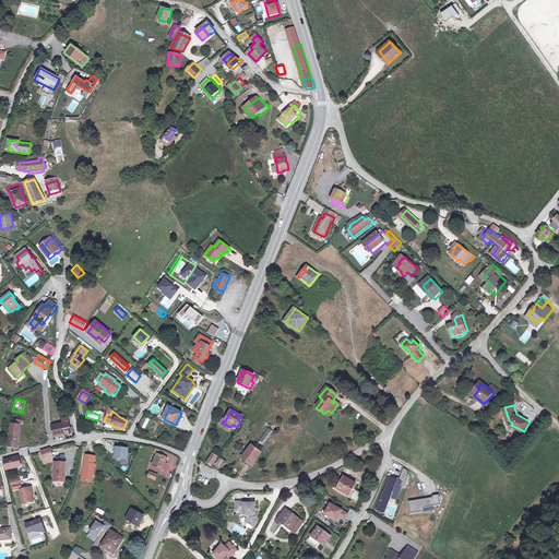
[(19,425),(12,424),(9,447),(14,448),(19,448),(23,418),(20,417),(19,419),(19,425)]
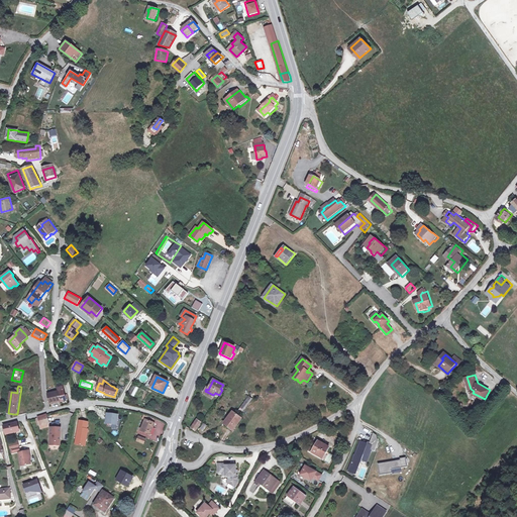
[(57,389),(58,392),(60,402),(68,400),(67,395),(64,396),(63,390),(62,386),(56,387),(57,389)]
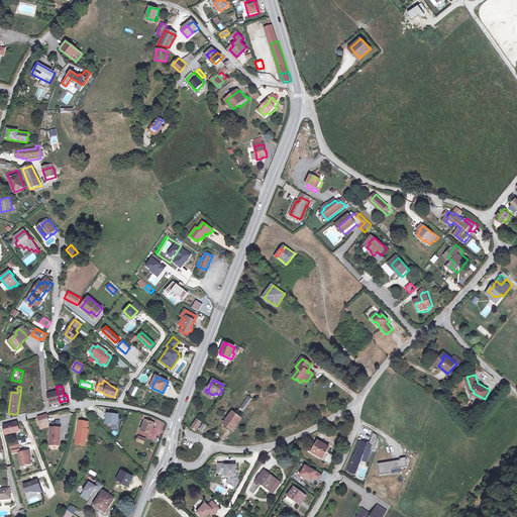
[(58,392),(46,394),(49,406),(61,403),(60,402),(58,392)]
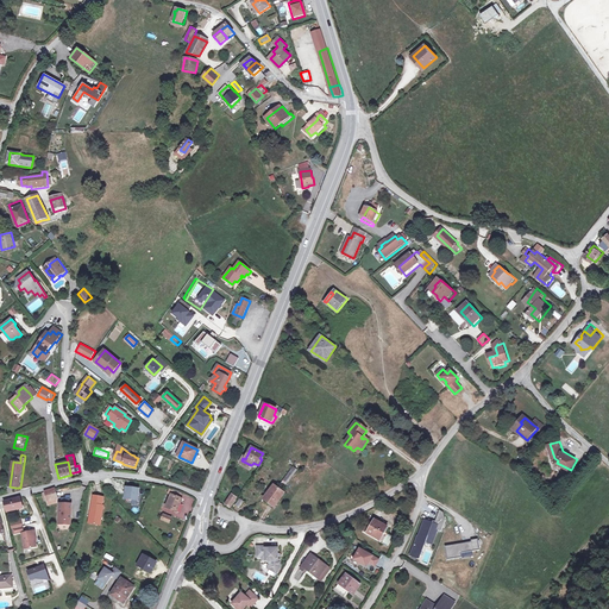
[(292,465),(282,483),(287,485),(296,469),(292,465)]
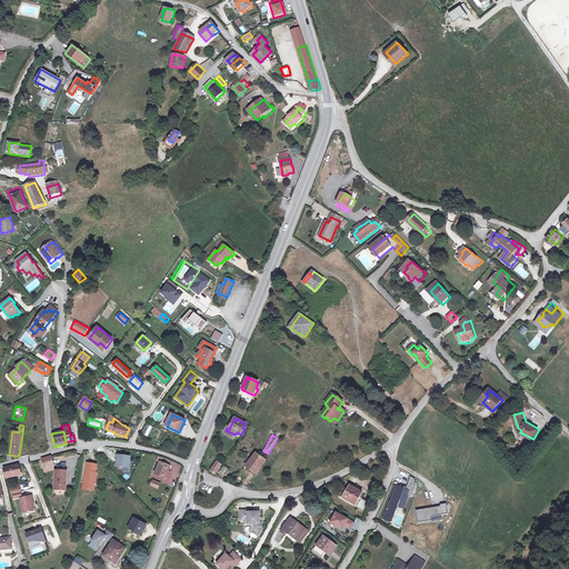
[(128,472),(131,456),(117,453),(115,466),(123,467),(122,471),(128,472)]
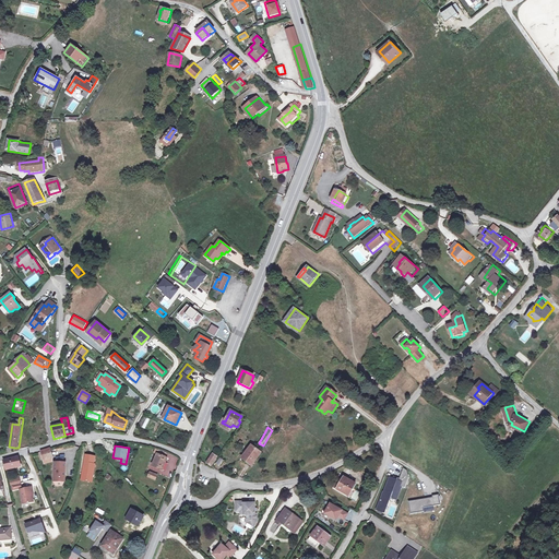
[(260,453),(250,447),(241,459),(251,465),(260,453)]
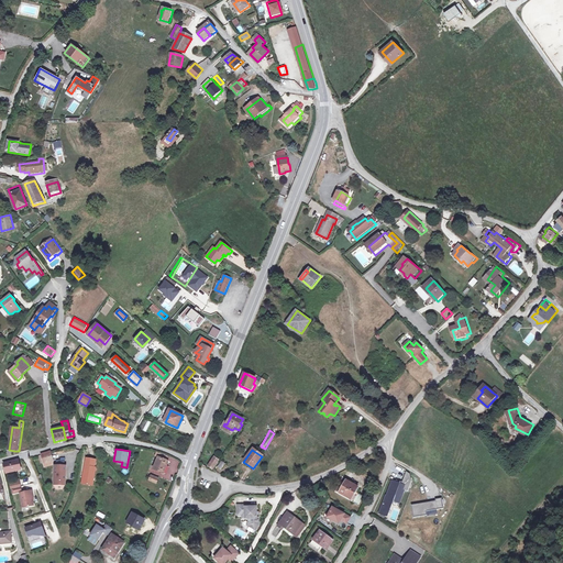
[(51,453),(44,454),(41,455),(43,464),(44,464),(53,461),(51,453)]
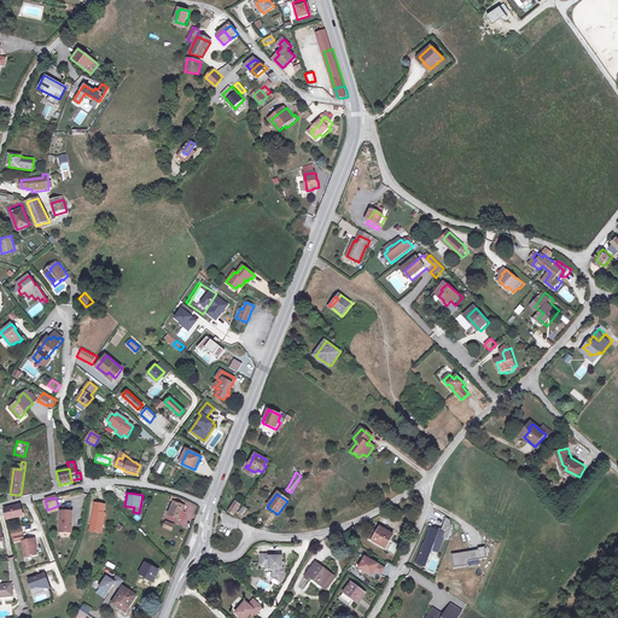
[(185,506),(175,502),(174,502),(169,517),(180,520),(184,512),(185,506)]
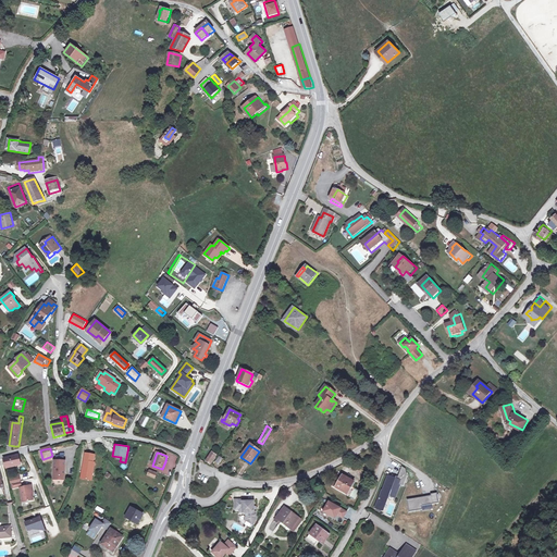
[(212,453),(207,462),(210,465),(217,456),(212,453)]
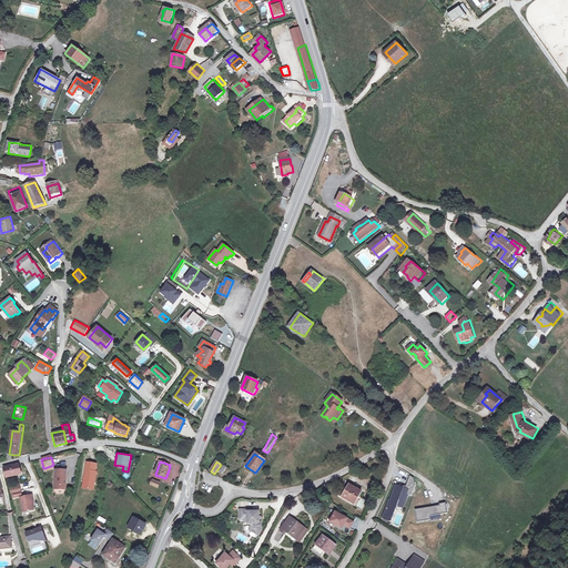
[(19,464),(4,467),(7,475),(7,476),(10,476),(22,473),(20,464),(19,464)]
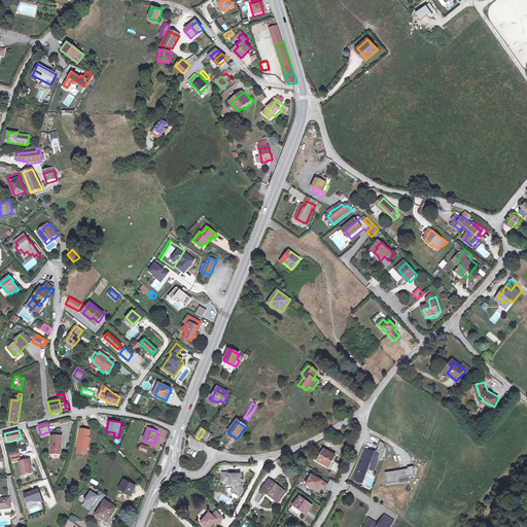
[(89,438),(90,431),(80,430),(79,454),(89,455),(90,438),(89,438)]
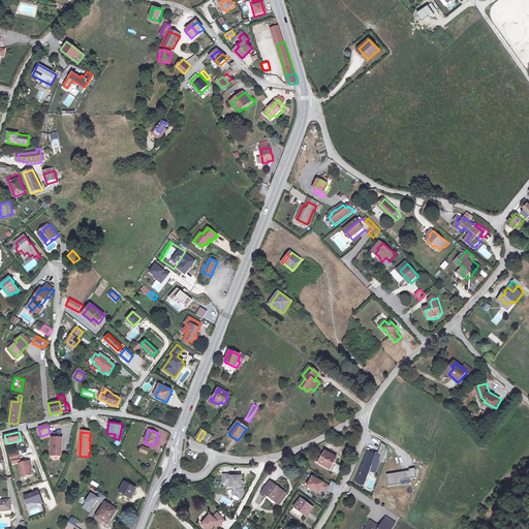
[(61,457),(62,439),(52,438),(51,456),(61,457)]
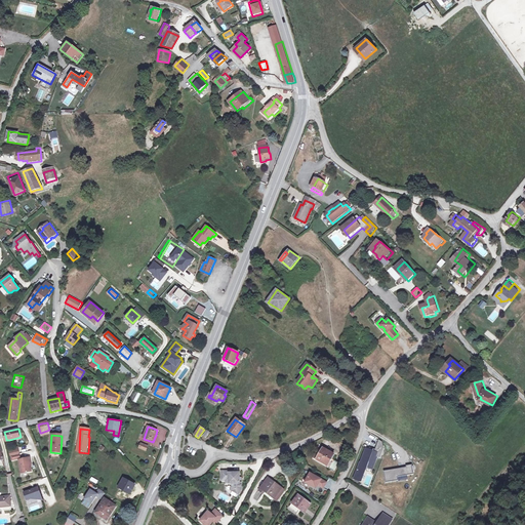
[(333,455),(319,446),(313,457),(327,467),(331,459),(333,455)]
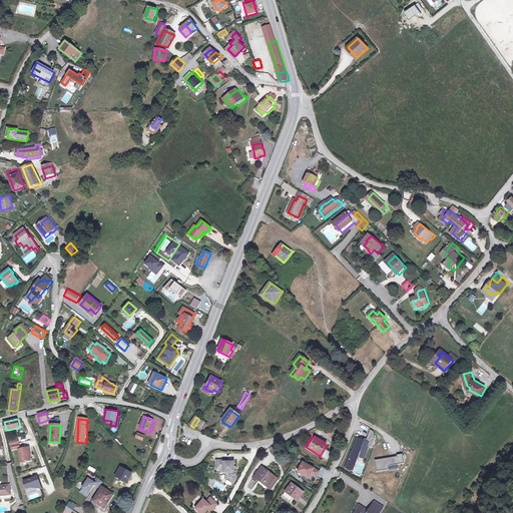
[(370,441),(357,436),(346,467),(353,469),(358,455),(364,457),(370,441)]
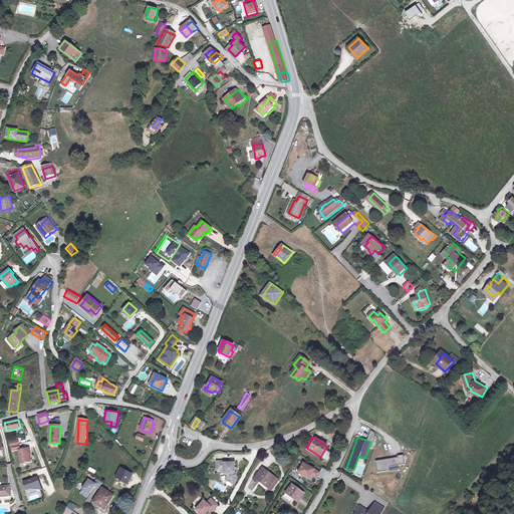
[(30,448),(19,450),(22,463),(32,461),(30,453),(31,453),(30,448)]
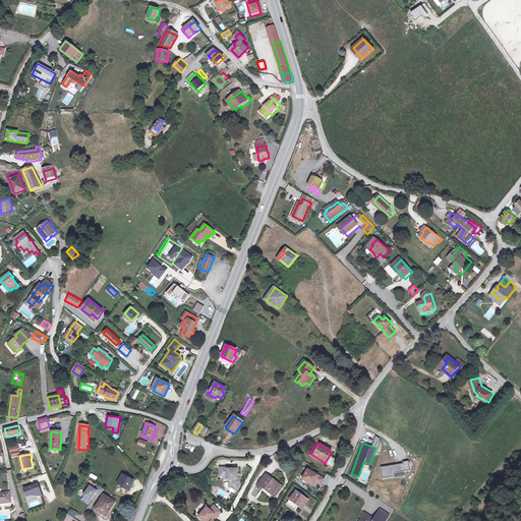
[(327,465),(331,468),(335,460),(332,458),(327,465)]
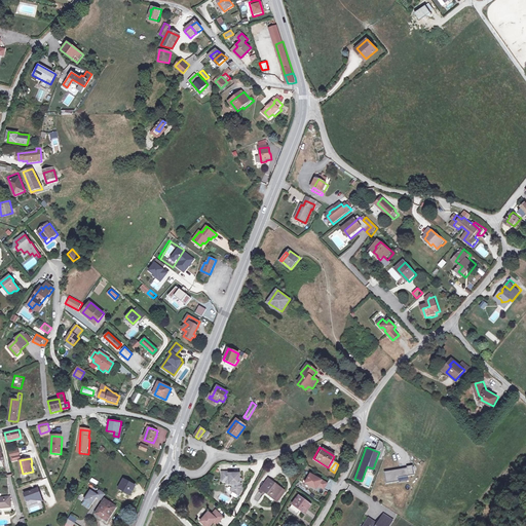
[(412,466),(384,472),(387,483),(399,481),(398,477),(413,474),(412,466)]
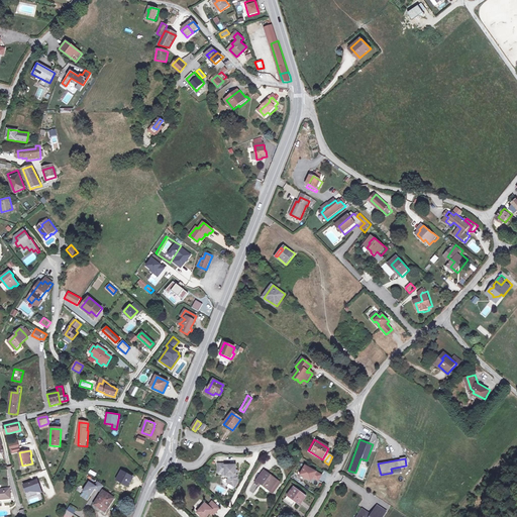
[(218,463),(218,473),(222,473),(225,473),(225,476),(228,476),(228,479),(226,482),(234,487),(237,482),(237,476),(235,476),(235,471),(235,466),(230,466),(230,463),(218,463)]
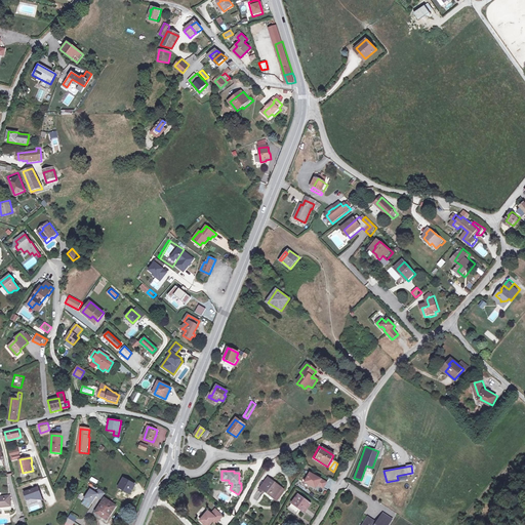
[(310,472),(305,481),(315,487),(317,484),(323,487),(326,481),(310,472)]
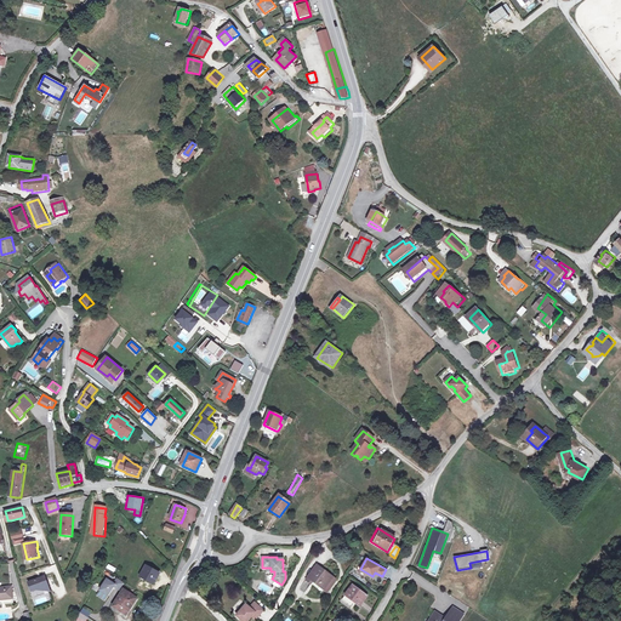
[(151,569),(146,565),(141,576),(155,584),(159,574),(151,570),(151,569)]
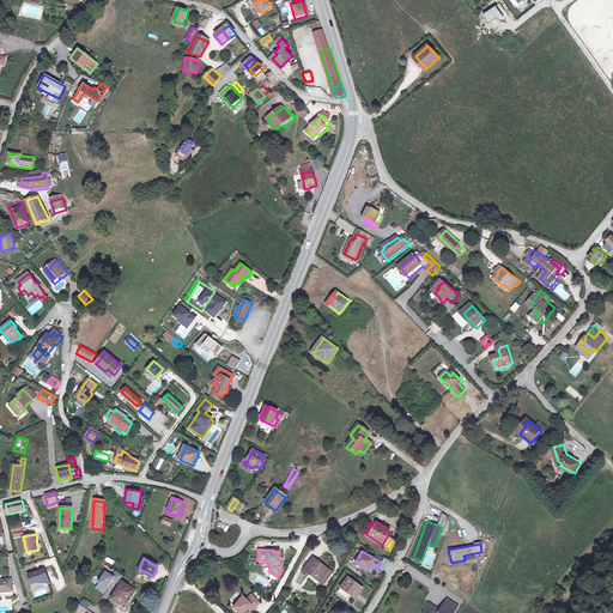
[(333,572),(315,558),(305,570),(311,574),(325,584),(333,572)]
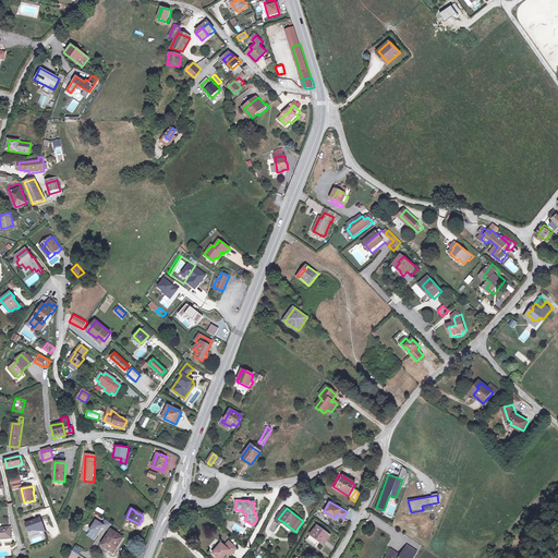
[(27,522),(31,531),(34,530),(38,530),(40,528),(46,525),(43,518),(27,522)]
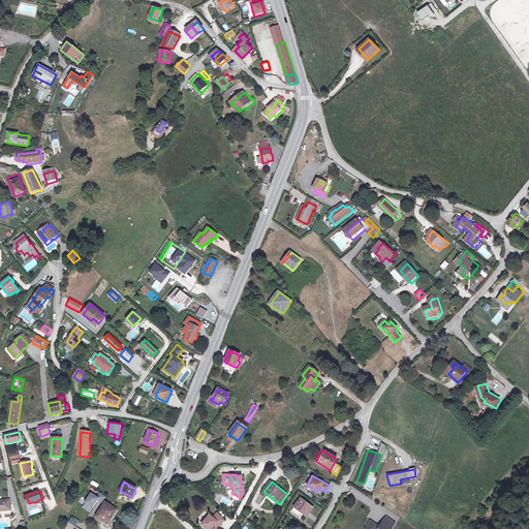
[(102,503),(106,497),(100,493),(97,497),(91,493),(85,503),(92,508),(98,498),(100,499),(99,501),(102,503)]
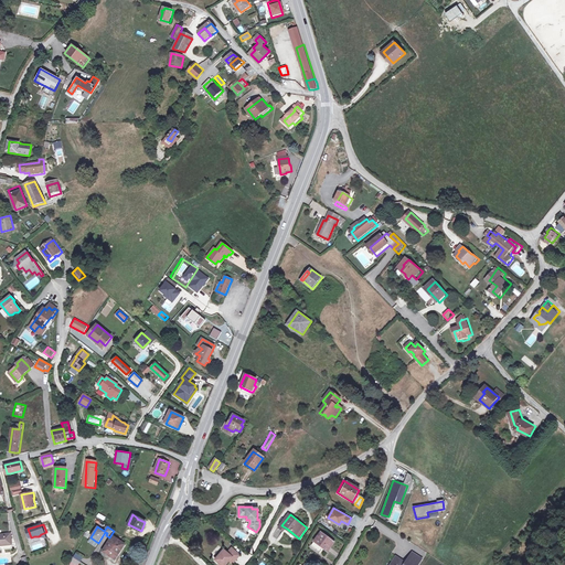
[(322,532),(317,542),(330,551),(336,541),(322,532)]
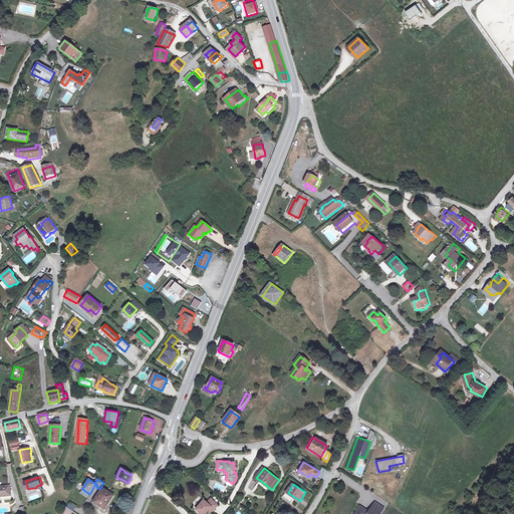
[(13,495),(12,485),(0,486),(0,497),(4,497),(5,496),(13,495)]
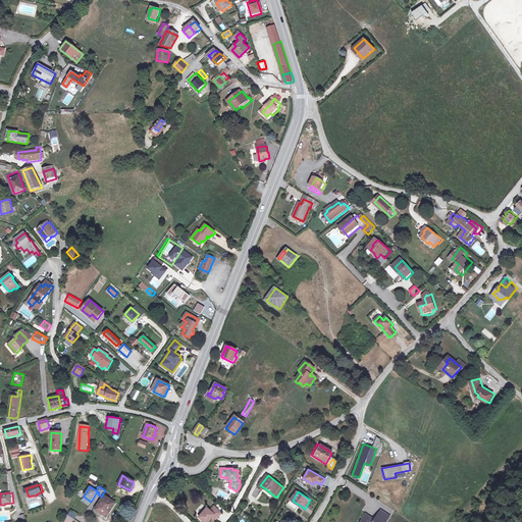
[(115,503),(104,496),(95,510),(106,517),(115,503)]
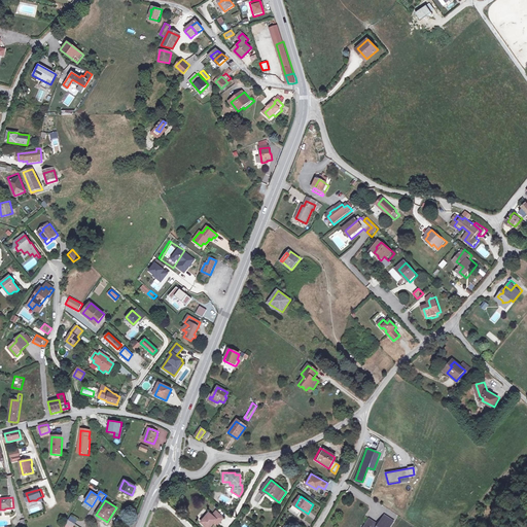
[(37,504),(29,510),(32,515),(40,510),(37,504)]
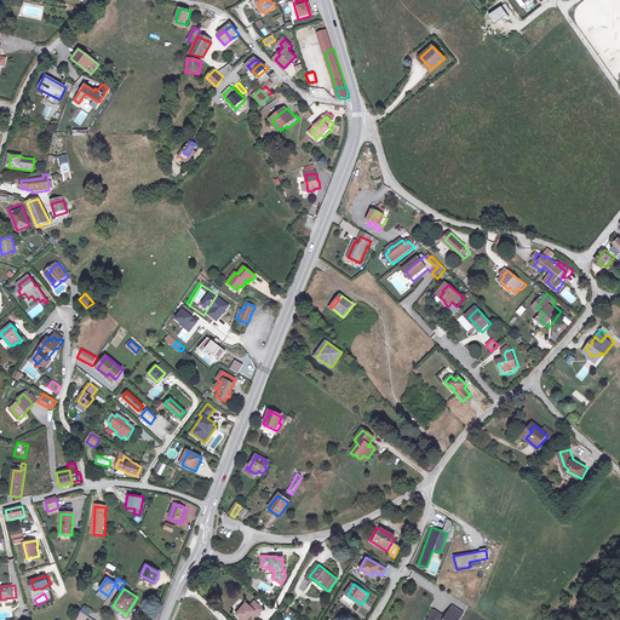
[(242,619),(248,619),(253,615),(256,612),(259,615),(264,609),(254,602),(251,607),(246,603),(237,615),(242,619)]
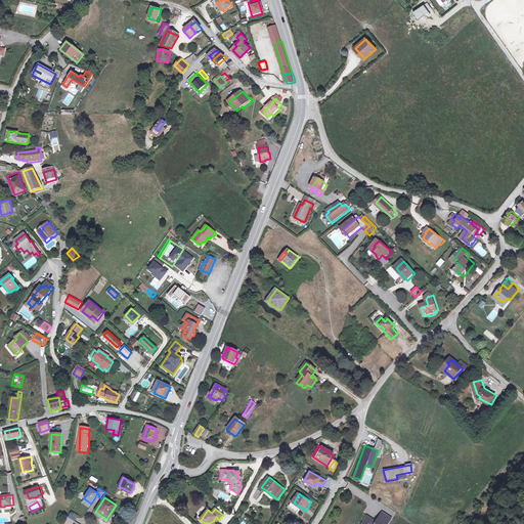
[(384,513),(381,518),(389,523),(393,518),(384,513)]
